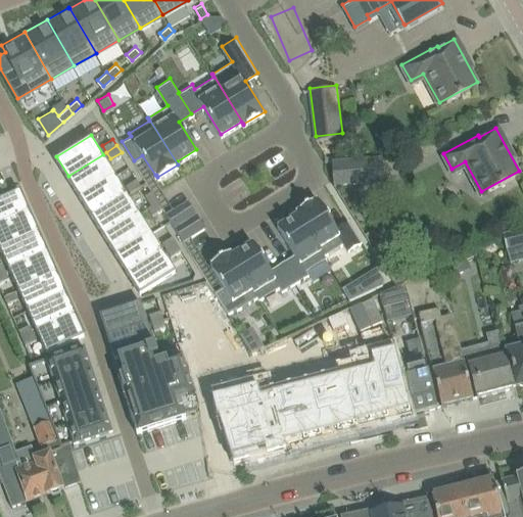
[(103,154),(68,176),(80,195),(115,173),(103,154)]
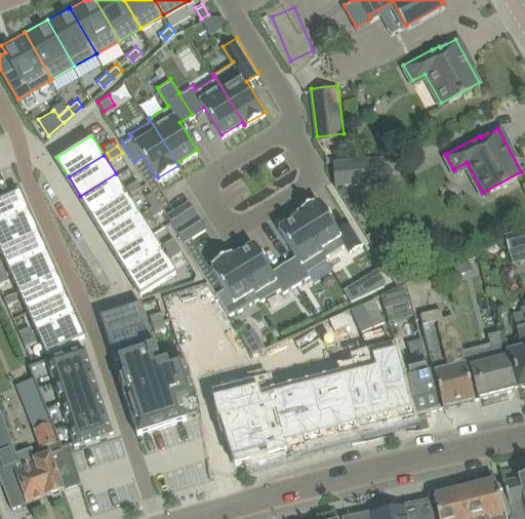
[(347,159),(333,160),(334,183),(348,182),(386,178),(384,156),(347,159)]
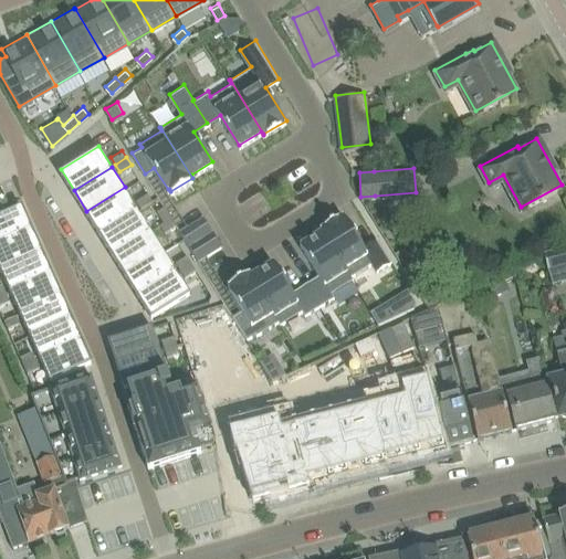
[(125,187),(86,211),(100,232),(138,208),(125,187)]
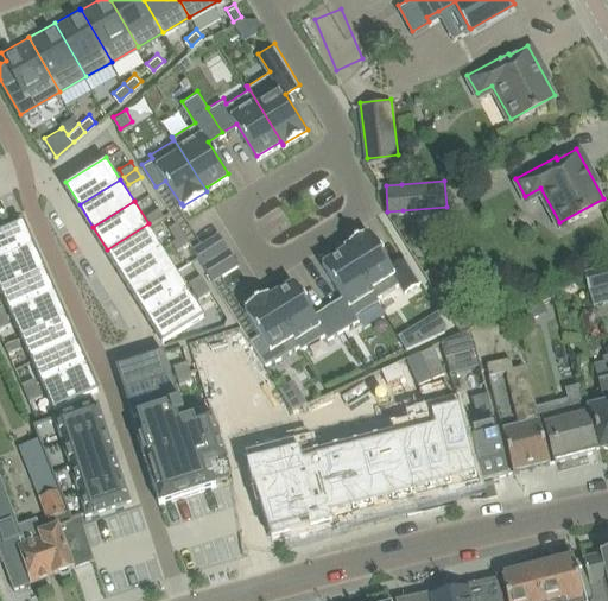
[(146,213),(151,221),(164,214),(158,206),(146,213)]
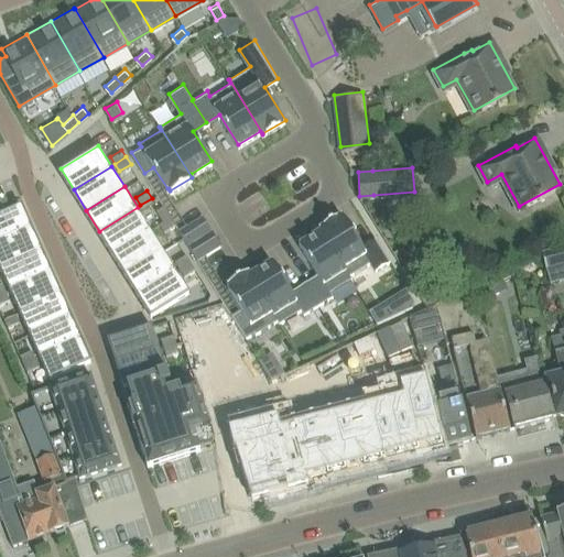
[(0,211),(0,238),(31,225),(21,203),(8,208),(0,211)]
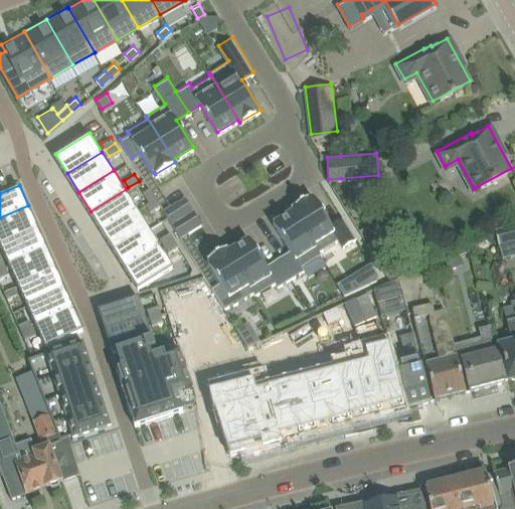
[(149,186),(143,190),(149,200),(156,196),(150,186),(149,186)]
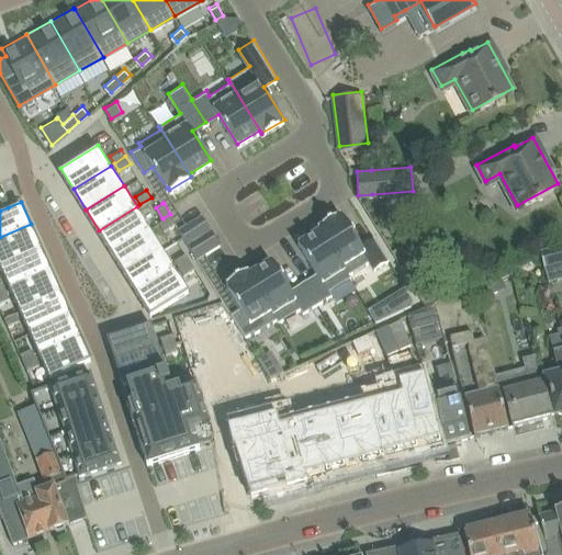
[(137,206),(99,230),(112,250),(149,227),(137,206)]
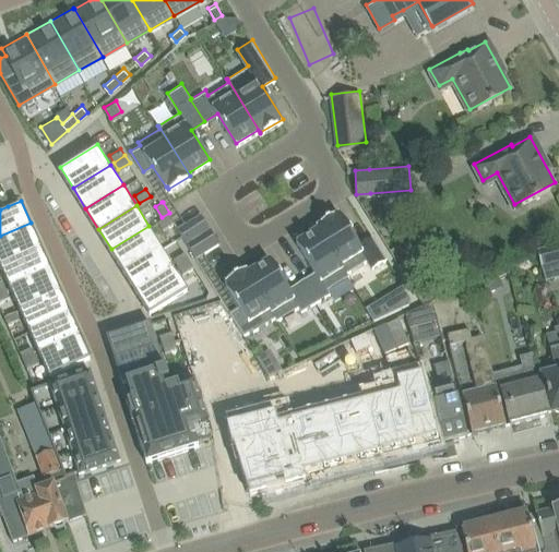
[(339,210),(317,223),(348,274),(347,271),(367,258),(371,265),(387,256),(372,234),(359,242),(339,210)]
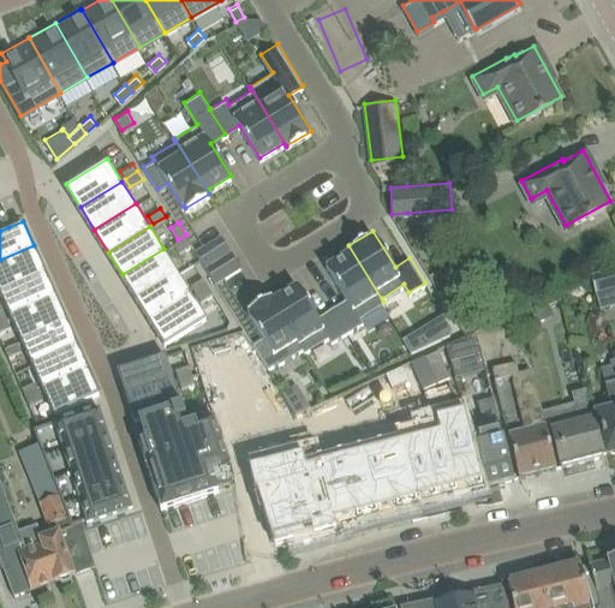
[(221,233),(196,250),(206,266),(231,250),(221,233)]
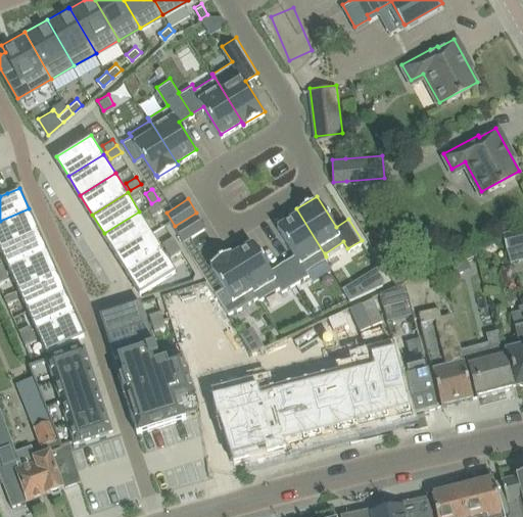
[(151,203),(148,205),(152,213),(162,206),(158,199),(151,203)]
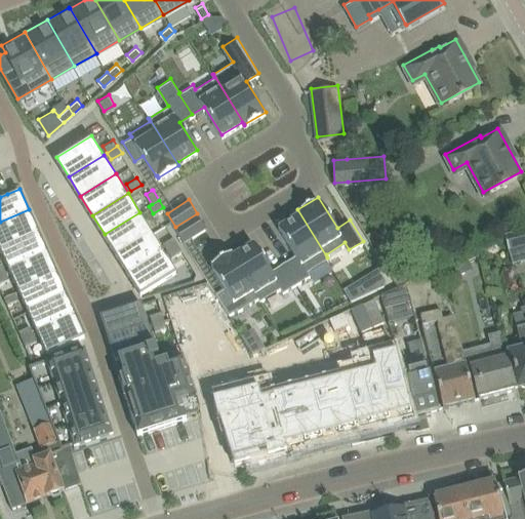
[(29,209),(0,222),(0,246),(0,247),(38,230),(29,209)]
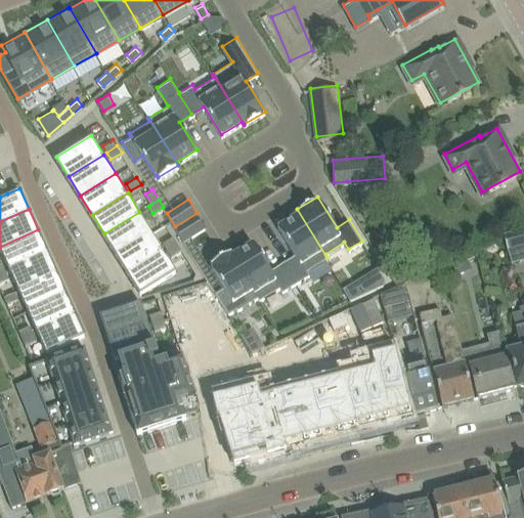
[(298,212),(277,224),(295,253),(282,260),(296,282),(309,273),(307,269),(326,257),(297,209),(296,210),(298,212)]
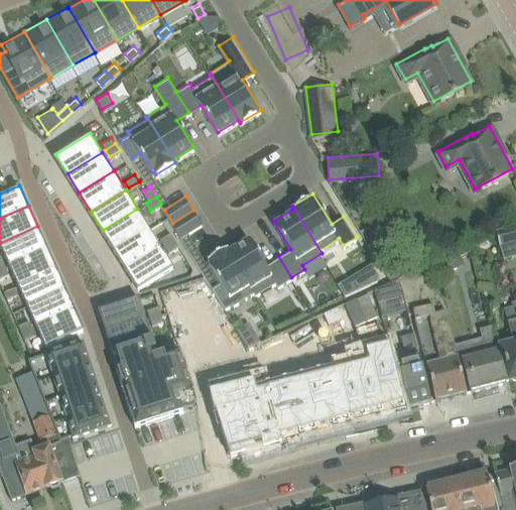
[(137,209),(103,230),(114,249),(149,227),(137,209)]
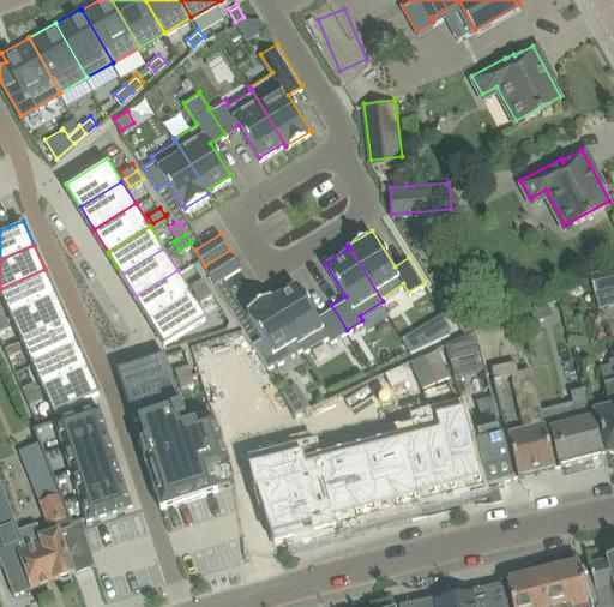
[(230,250),(205,265),(215,281),(240,264),(230,250)]
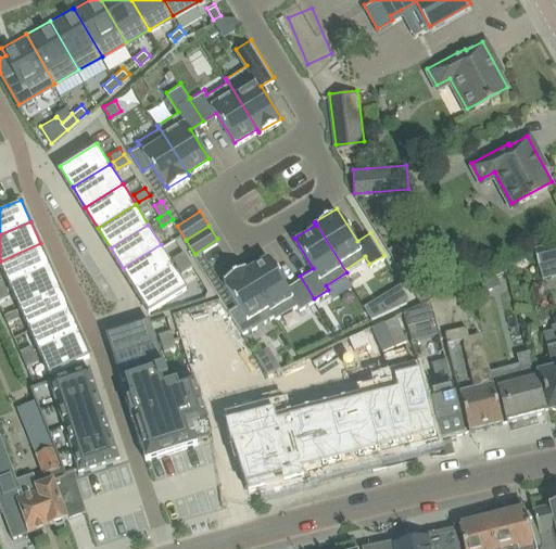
[(555,239),(534,245),(542,277),(555,272),(555,239)]
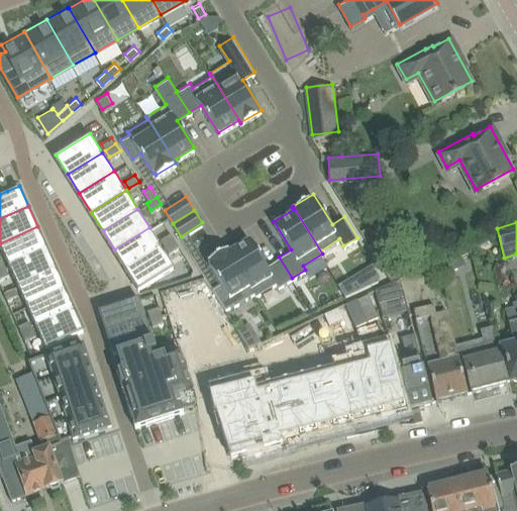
[(37,226),(0,243),(9,264),(46,246),(37,226)]
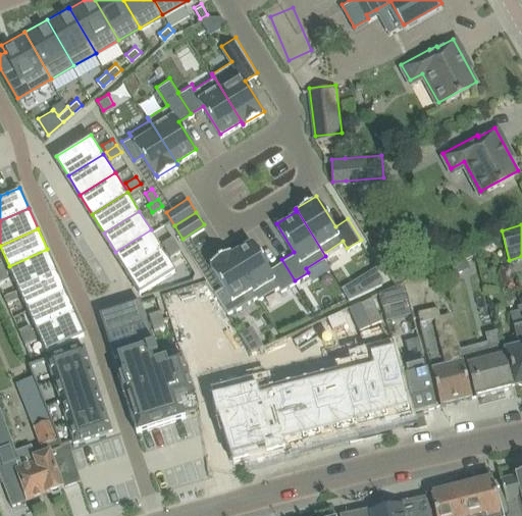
[(151,229),(115,252),(127,270),(162,249),(151,229)]
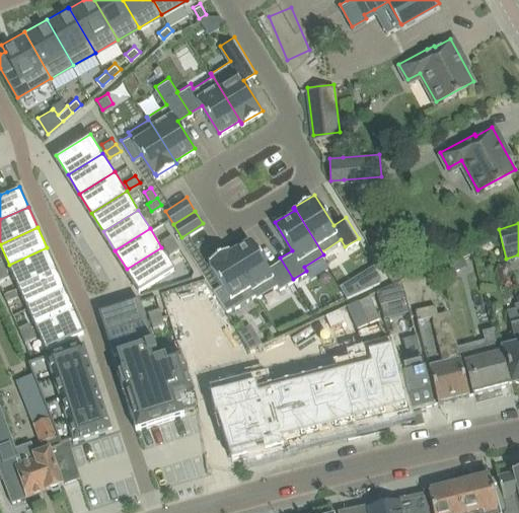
[(171,232),(161,238),(165,245),(175,239),(171,232)]
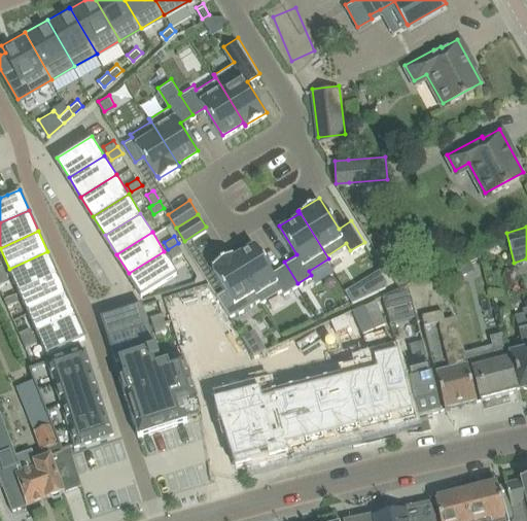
[(233,251),(232,251),(261,300),(281,287),(284,291),(297,283),(284,262),(272,270),(254,241),(234,254),(233,251)]
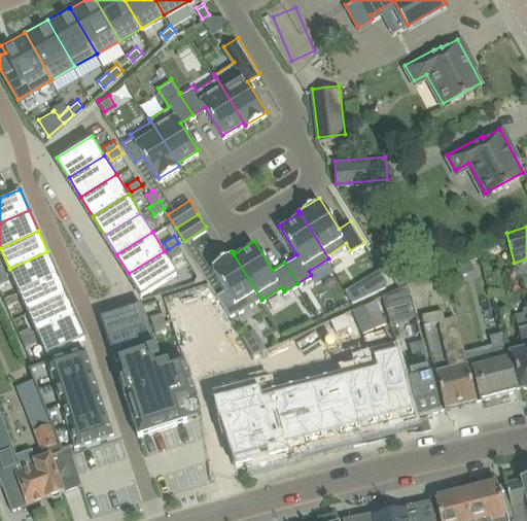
[(178,243),(168,249),(172,255),(182,249),(178,243)]
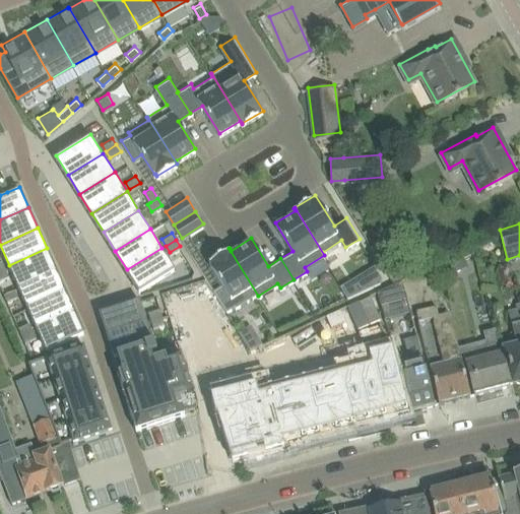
[(47,248),(9,265),(18,285),(56,268),(47,248)]
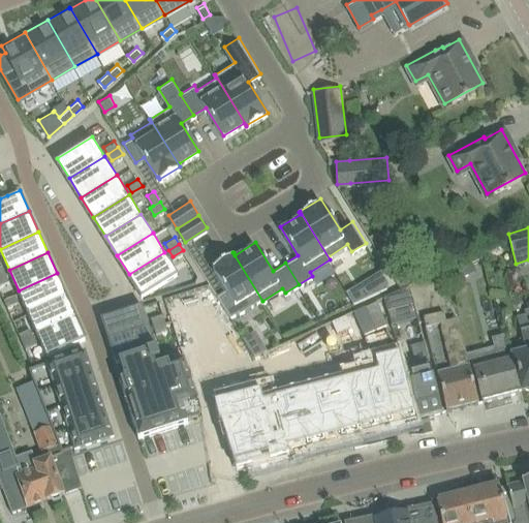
[(164,252),(129,274),(142,294),(177,272),(164,252)]
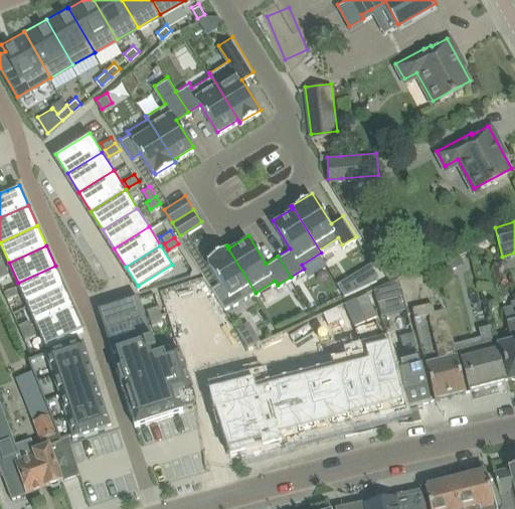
[(226,245),(207,258),(208,261),(207,262),(220,281),(211,287),(224,307),(232,302),(233,303),(253,291),(254,293),(255,293),(226,245)]
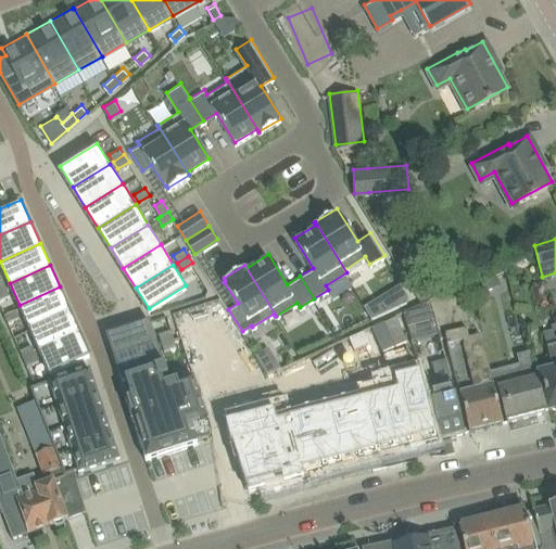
[(483,277),(471,282),(477,294),(488,289),(483,277)]
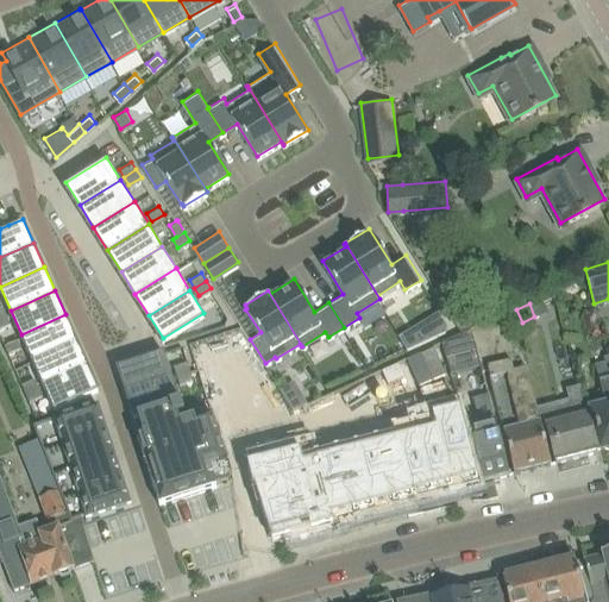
[(545,437),(521,343),(519,343),(509,306),(470,325),(475,342),(481,367),(487,365),(514,470),(551,461),(545,437)]
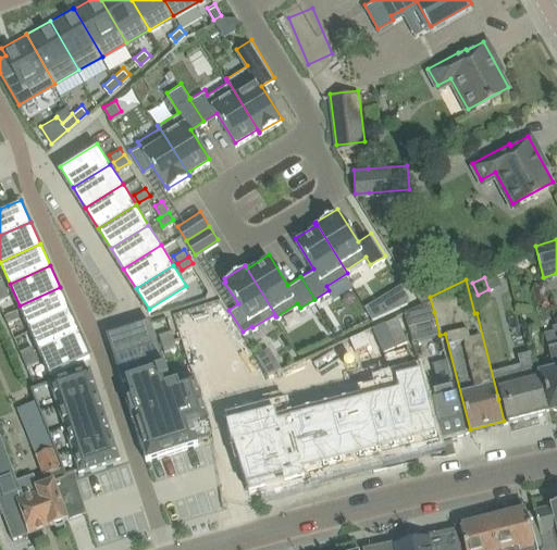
[(7,285),(0,287),(0,297),(10,294),(7,285)]
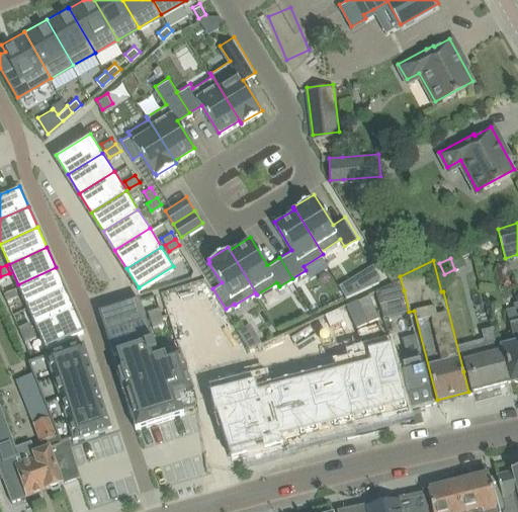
[(375,265),(358,275),(364,285),(378,279),(380,274),(375,265)]
